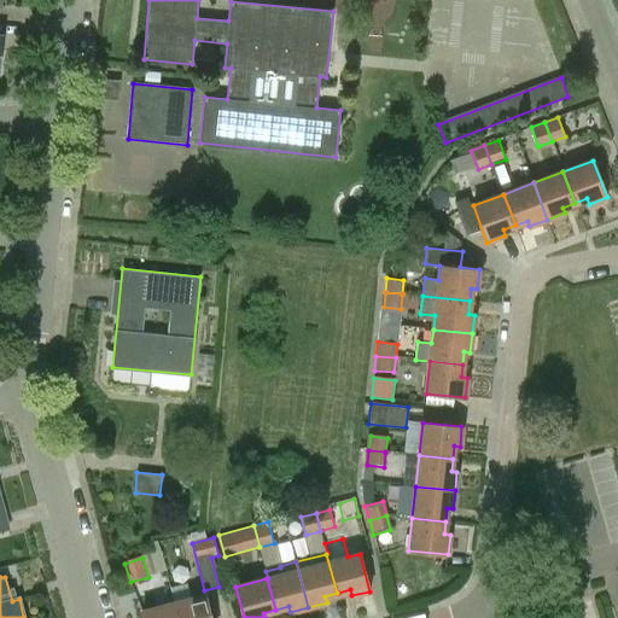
[(170,588),(174,602),(178,617),(211,617),(205,594),(191,598),(187,583),(170,588)]
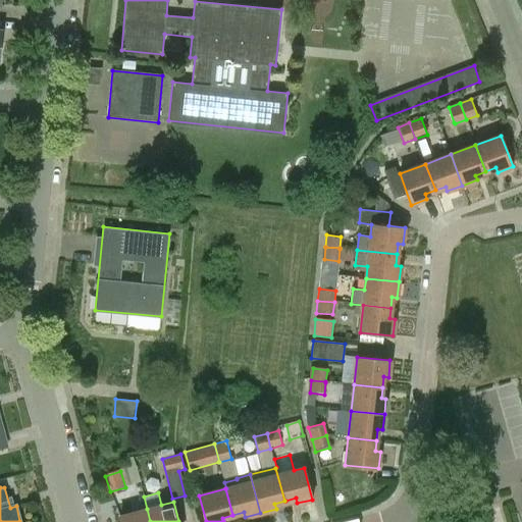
[(150,521),(147,509),(120,516),(121,521),(150,521)]
